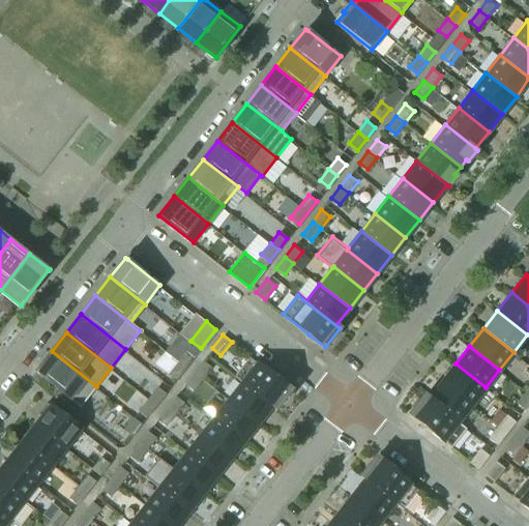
[(186,367),(195,355),(186,349),(177,360),(186,367)]
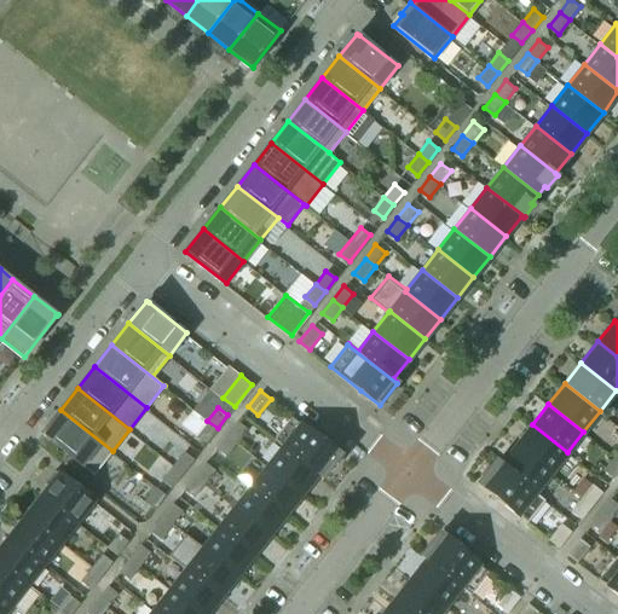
[(113,451),(61,410),(42,433),(94,474),(113,451)]
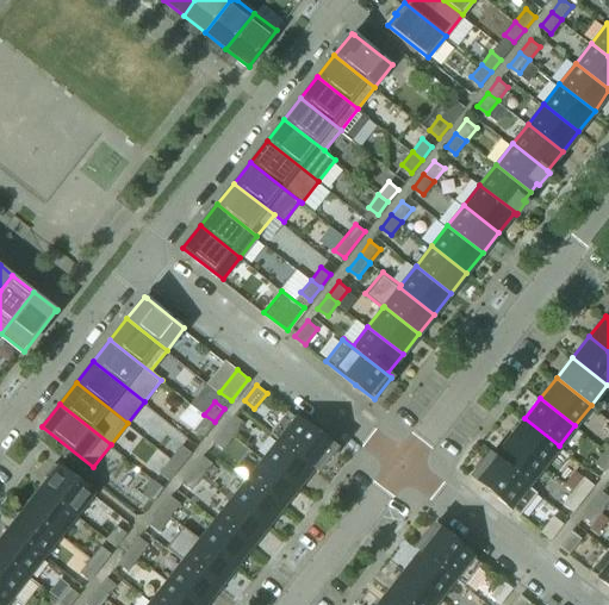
[(336,448),(317,432),(287,410),(271,431),(318,468),(336,448)]
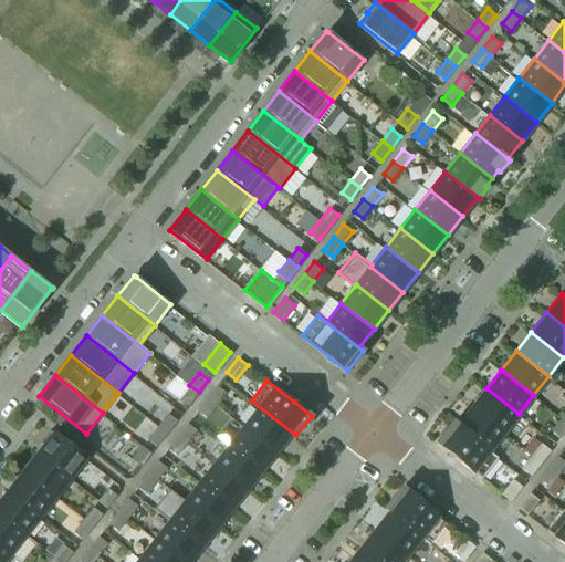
[(217,403),(227,391),(218,384),(208,396),(217,403)]
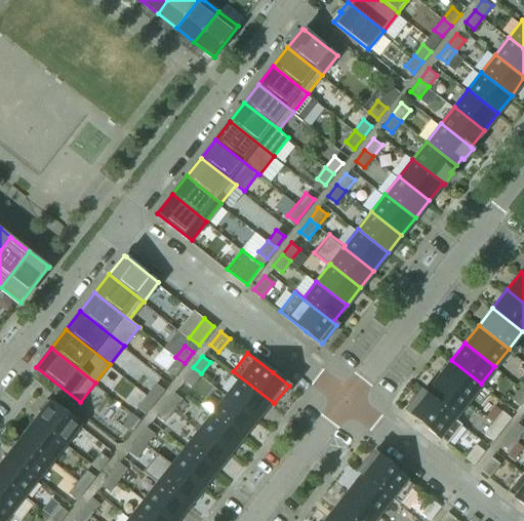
[(167,367),(175,374),(185,363),(175,357),(167,367)]
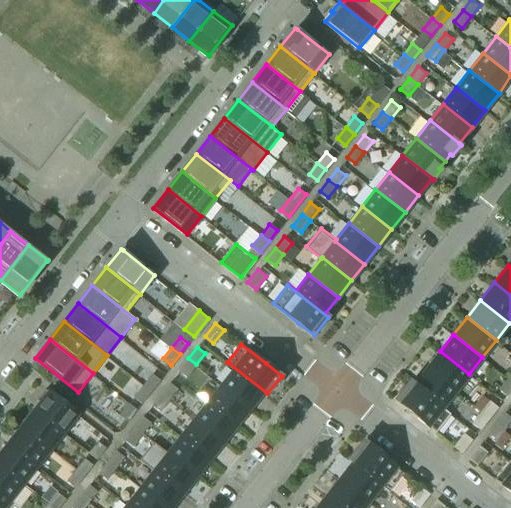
[(469,374),(440,351),(427,368),(456,391),(469,374)]
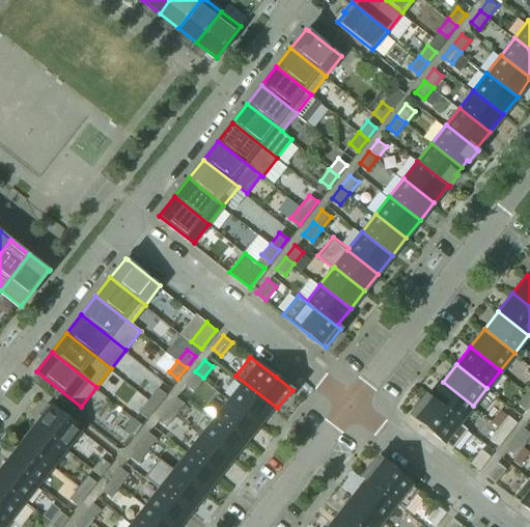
[(195,390),(203,378),(195,371),(186,383),(195,390)]
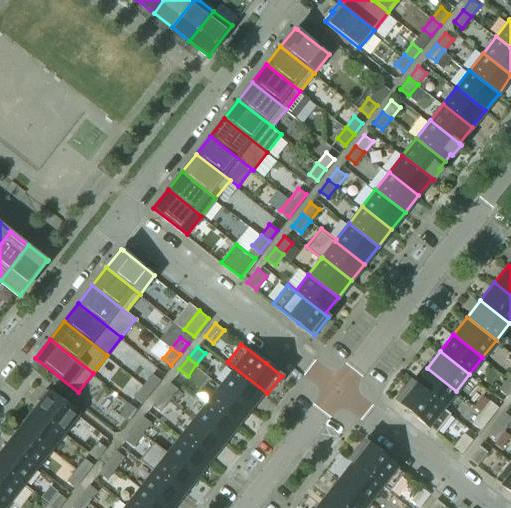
[(267,393),(227,362),(226,362),(234,368),(221,384),(251,407),(263,391),(267,394),(267,393)]
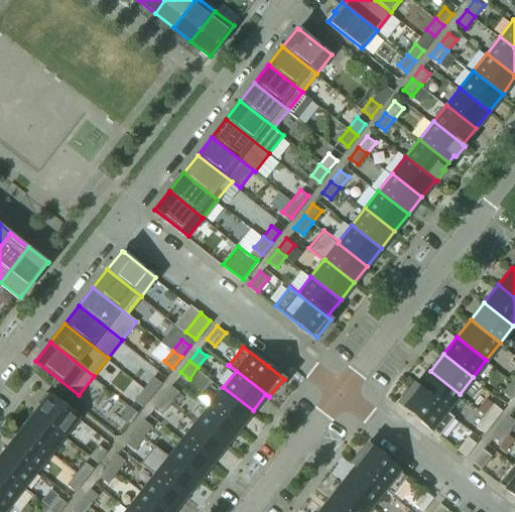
[(460,394),(430,371),(417,387),(413,384),(454,416),(455,416),(446,410),(460,394)]
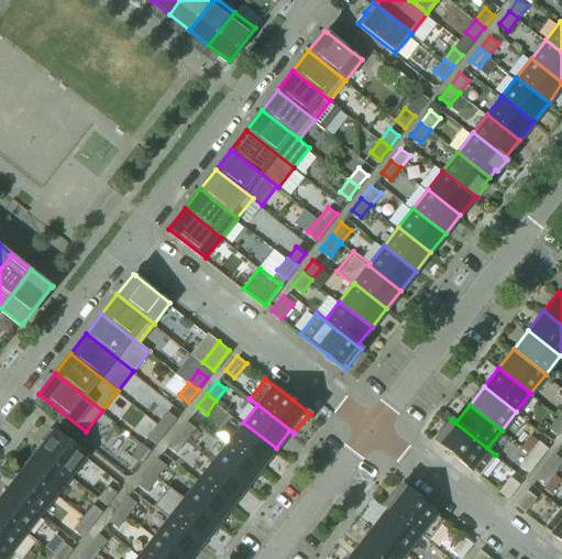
[(167,429),(176,417),(167,409),(157,422),(167,429)]
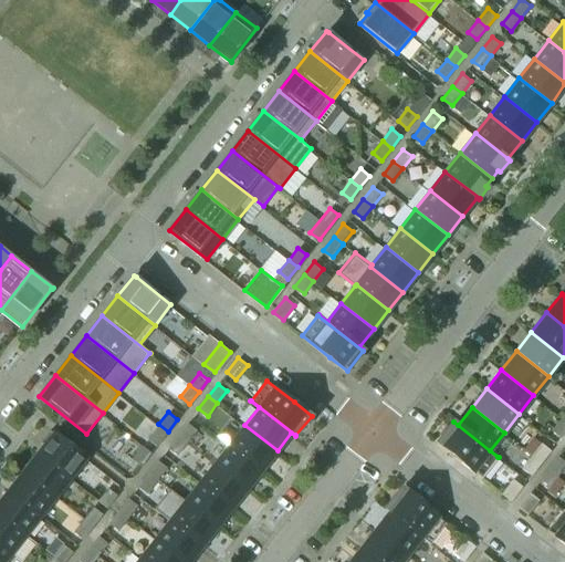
[(561,438),(564,432),(564,419),(562,417),(551,430),(561,438)]
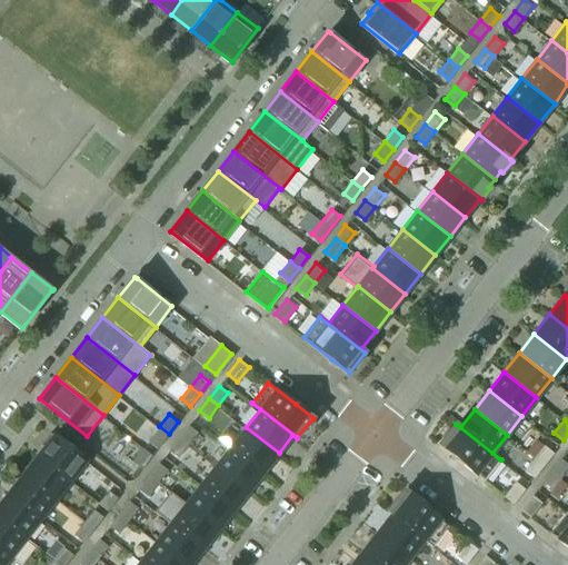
[(189,443),(198,430),(189,424),(179,436),(189,443)]
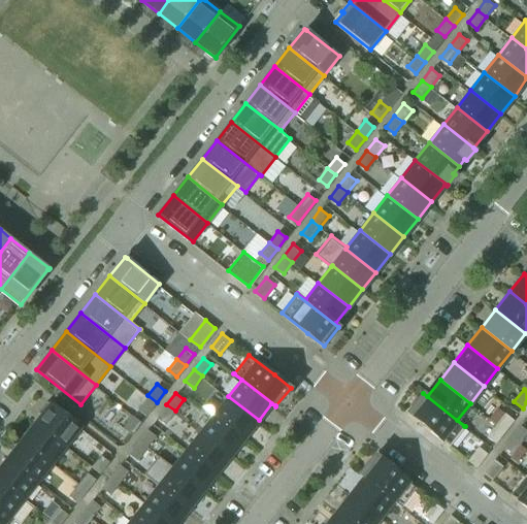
[(464,426),(423,393),(408,412),(424,425),(450,445),(464,426)]
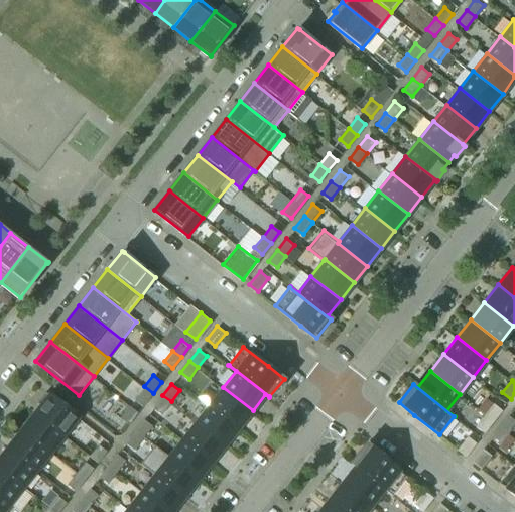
[(144,404),(153,393),(144,386),(136,397),(144,404)]
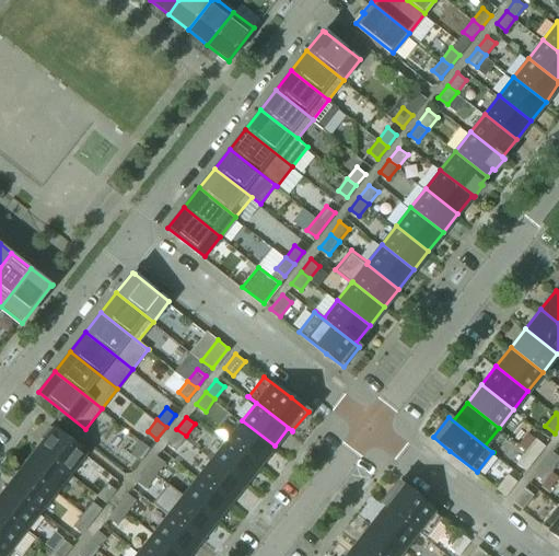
[(275,446),(242,420),(228,439),(259,464),(275,446)]
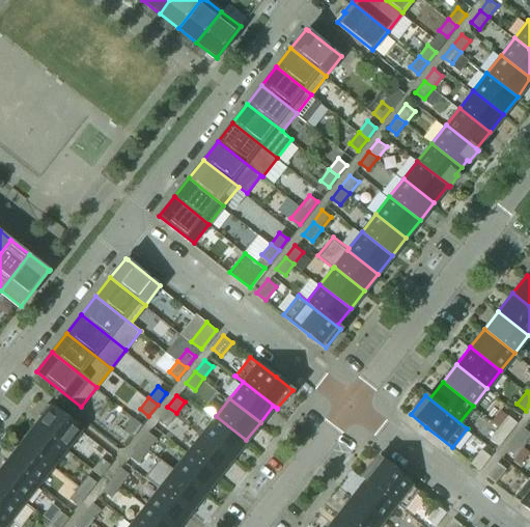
[(82,430),(48,403),(38,414),(43,417),(37,423),(67,447),(82,430)]
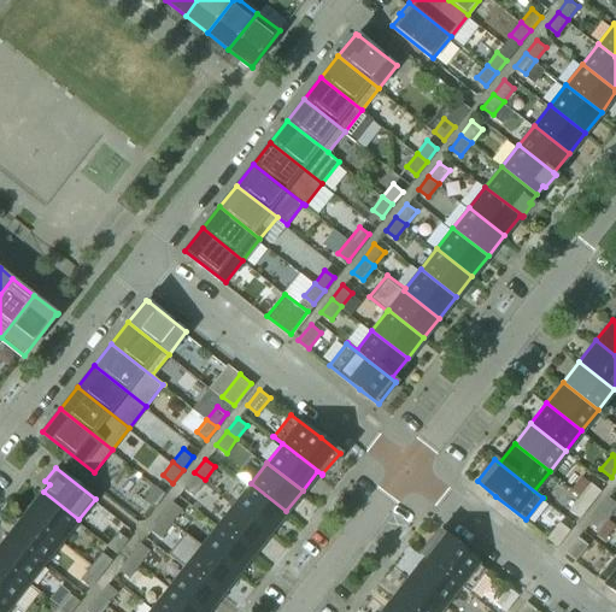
[(194,493),(205,480),(194,472),(183,486),(194,493)]
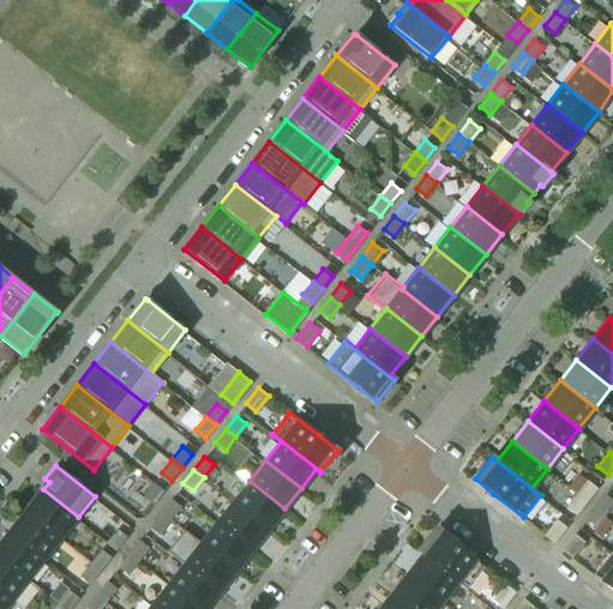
[(587,500),(598,487),(588,480),(577,493),(587,500)]
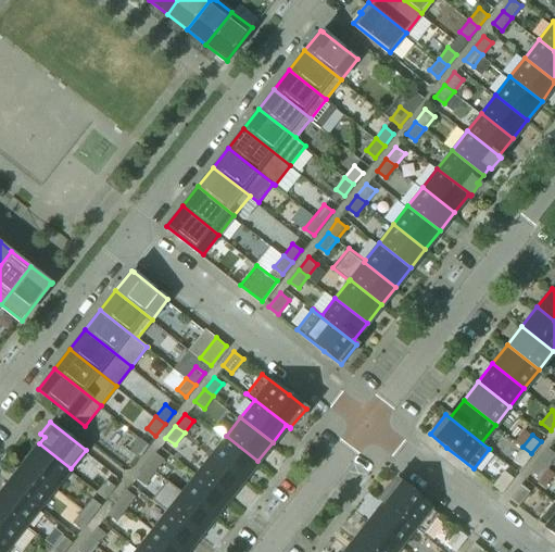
[(140,455),(150,443),(140,436),(131,448),(140,455)]
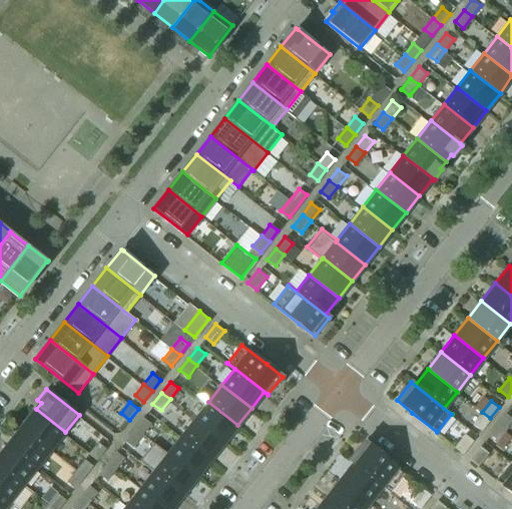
[(237,425),(208,402),(195,419),(224,442),(237,425)]
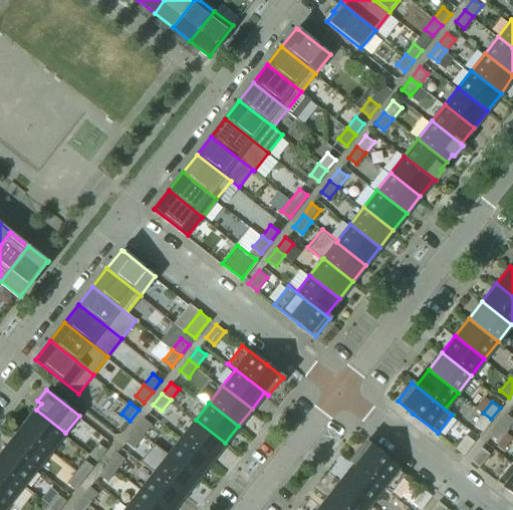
[(65,433),(36,410),(22,427),(51,450),(65,433)]
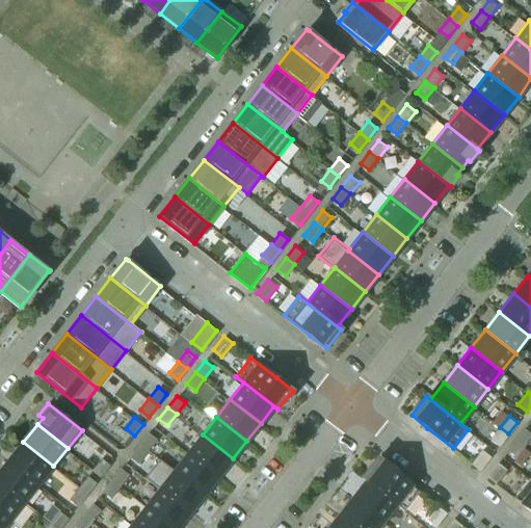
[(500,445),(508,433),(500,427),(490,439),(500,445)]
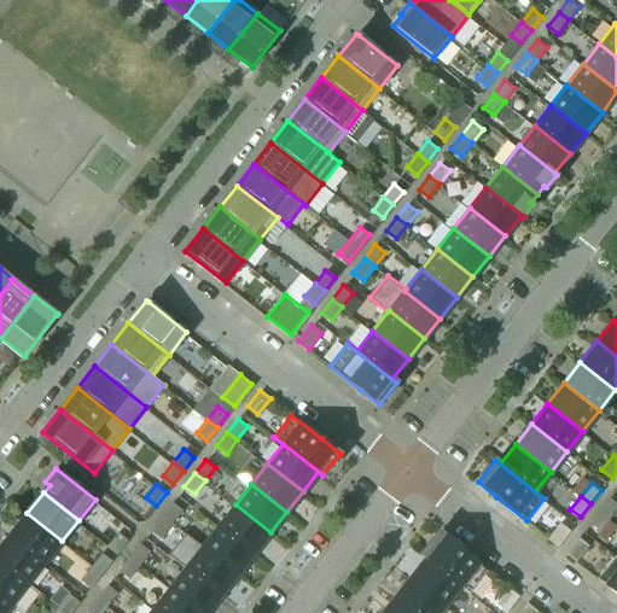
[(610,518),(616,508),(616,502),(610,496),(599,509),(610,518)]
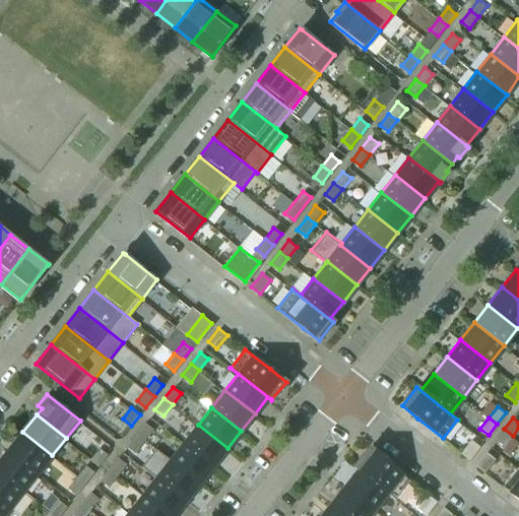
[(145,439),(154,428),(145,421),(136,433),(145,439)]
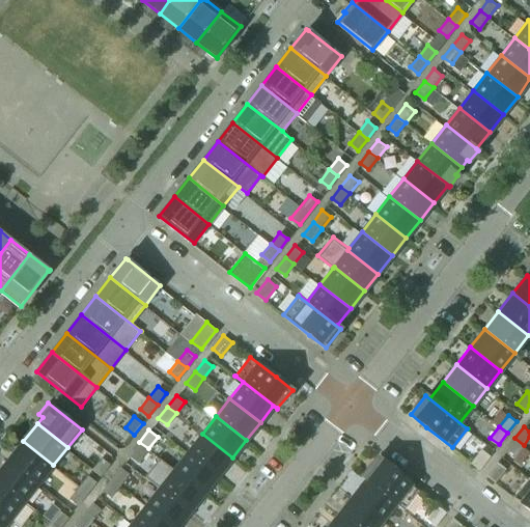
[(232,458),(202,434),(188,451),(219,475),(232,458)]
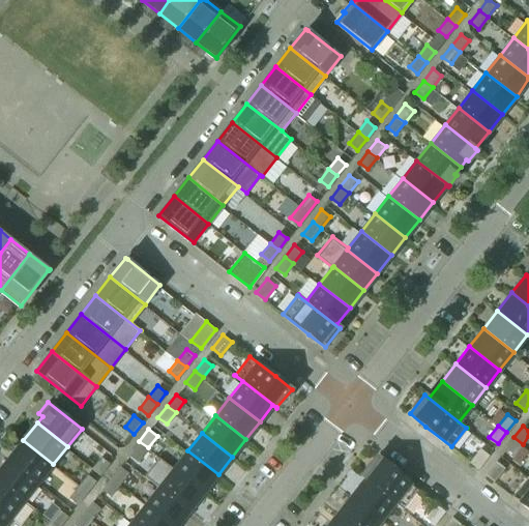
[(513,456),(523,444),(513,437),(504,449),(513,456)]
